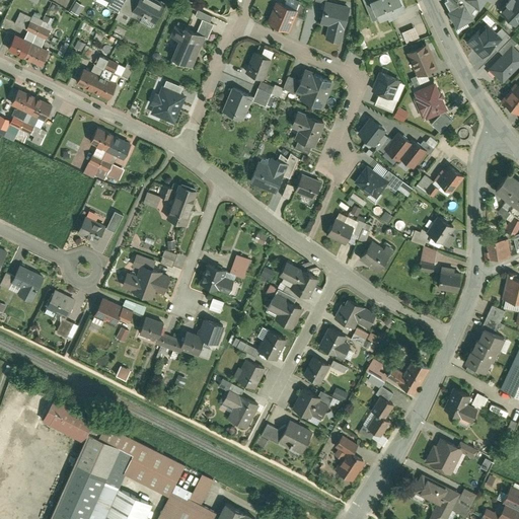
[(131,9),(135,0),(125,0),(123,4),(131,9)]
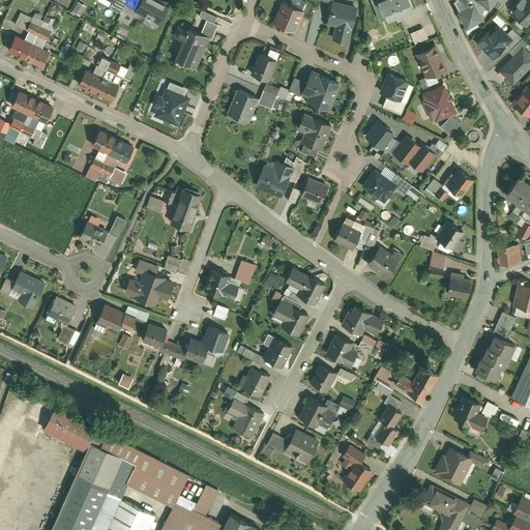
[(169,3),(163,0),(138,0),(134,9),(158,23),(169,3)]
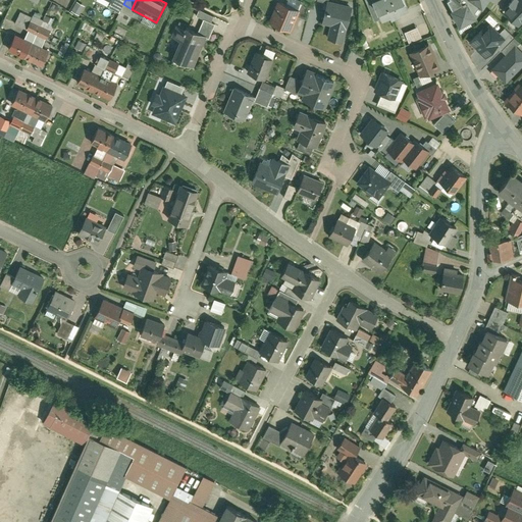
[(301,0),(288,0),(285,4),(298,10),(302,0),(301,0)]
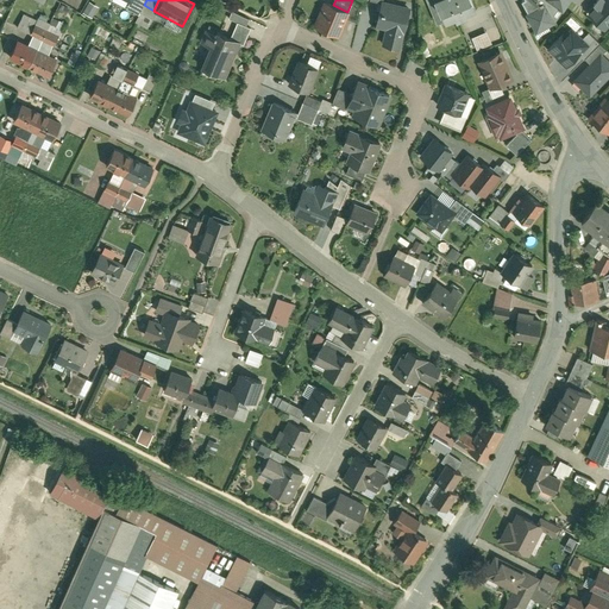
[(383,1),(382,0),(382,4),(376,26),(385,29),(382,45),(401,50),(412,7),(383,1)]
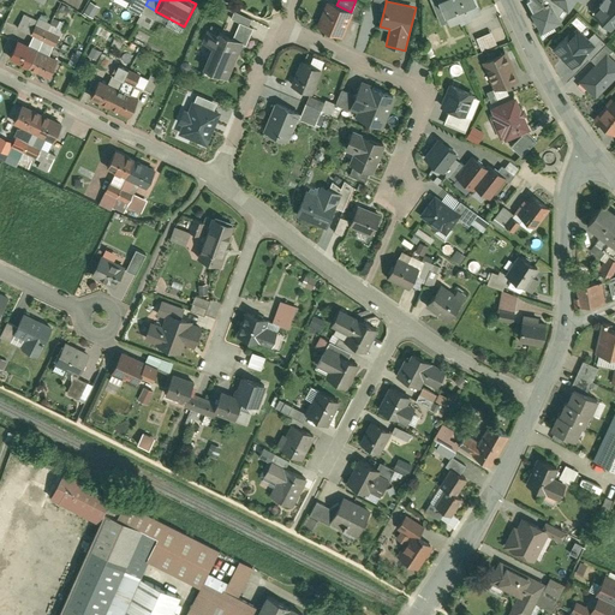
[(436,0),(440,7),(443,6),(451,22),(460,18),(461,22),(471,18),(470,15),(481,10),(478,1),(479,1),(478,0),(436,0)]
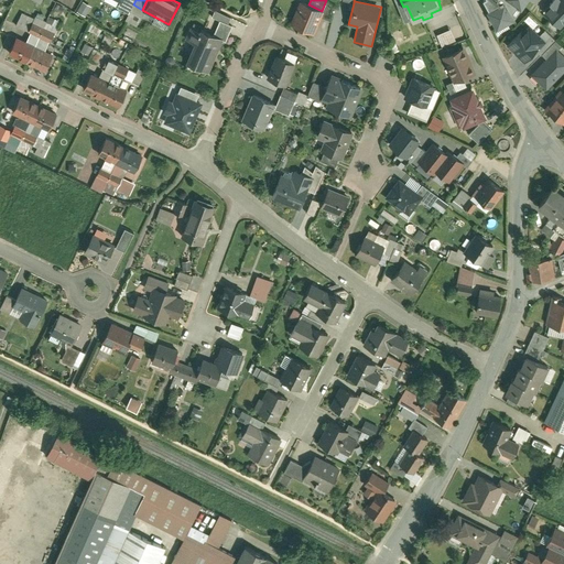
[(484,0),(483,1),(489,12),(487,12),(495,31),(514,22),(513,21),(521,10),(527,0),(484,0)]
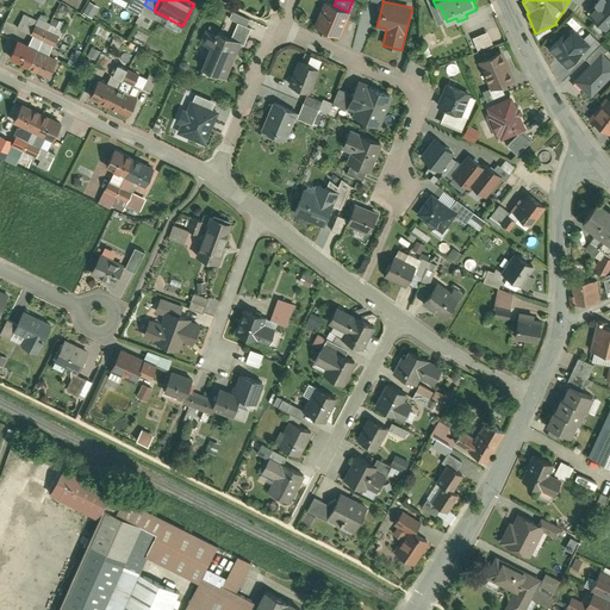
[(609,29),(609,0),(602,0),(589,16),(608,32),(609,29)]
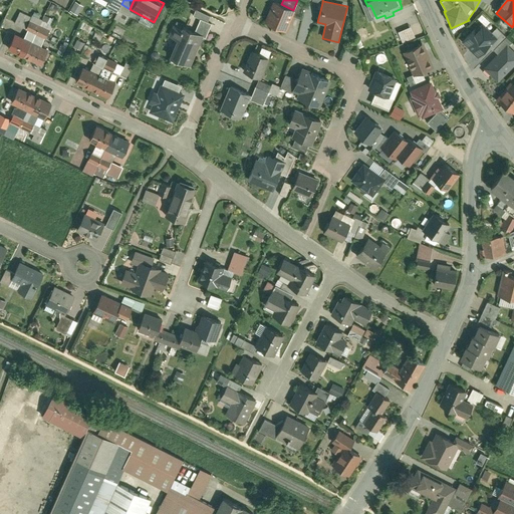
[(76,1),(70,10),(78,15),(84,6),(76,1)]
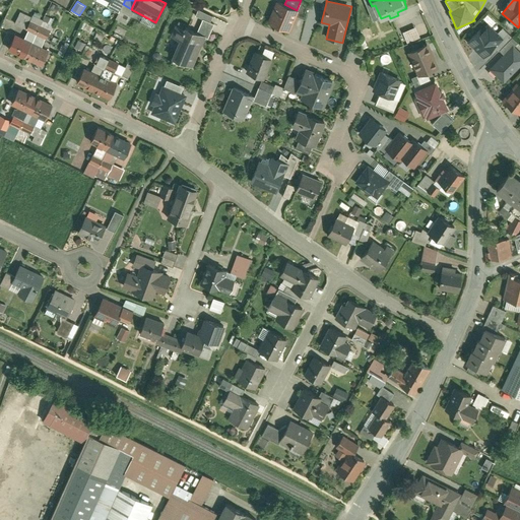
[(284,4),(277,1),(267,22),(290,33),(300,11),(297,10),(284,4)]
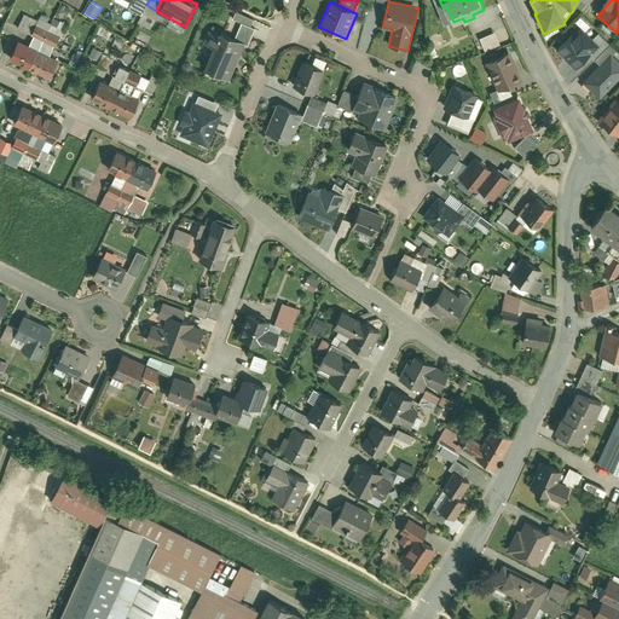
[(242,23),(250,27),(254,18),(233,11),(231,18),(235,19),(242,23)]
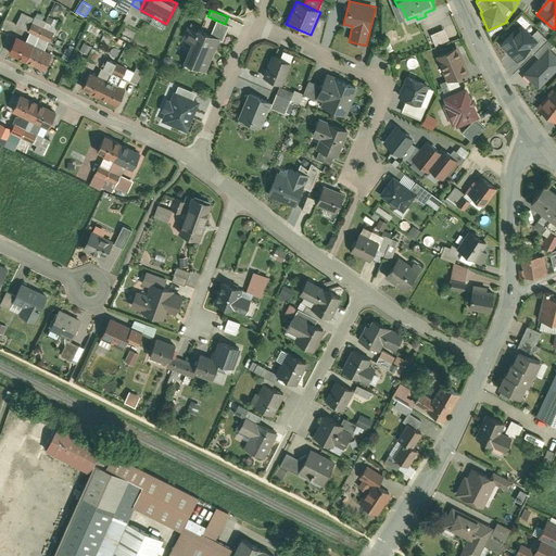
[(15,25),(28,32),(33,22),(35,19),(22,12),(15,25)]
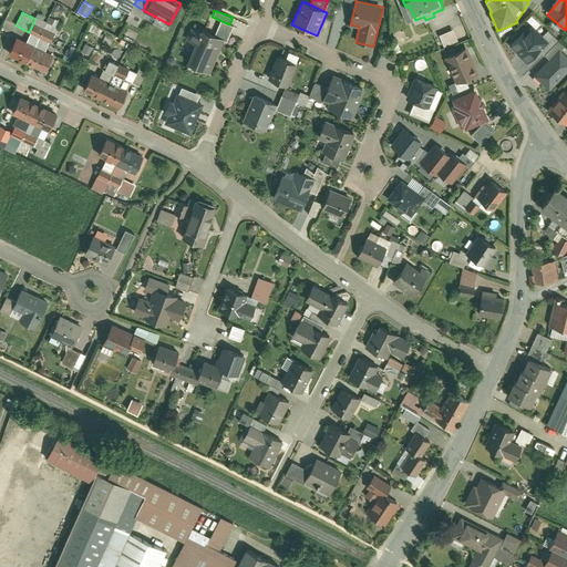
[(35,19),(33,22),(44,28),(48,22),(37,17),(35,19)]
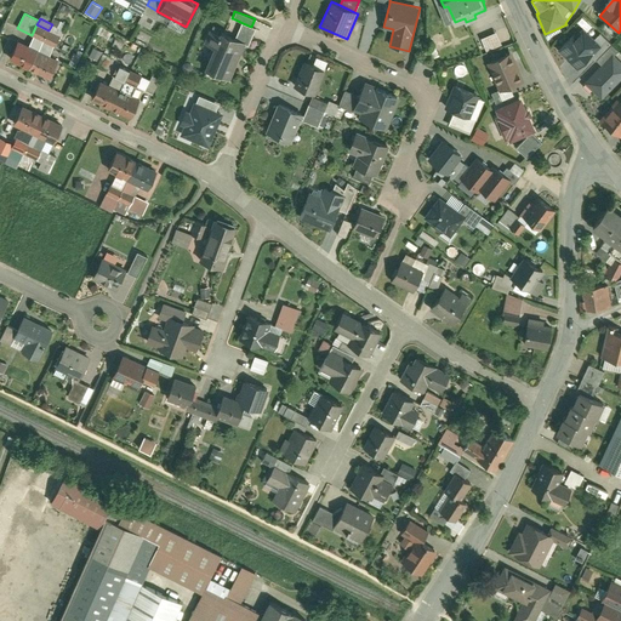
[(238,32),(243,23),(235,20),(232,29),(238,32)]
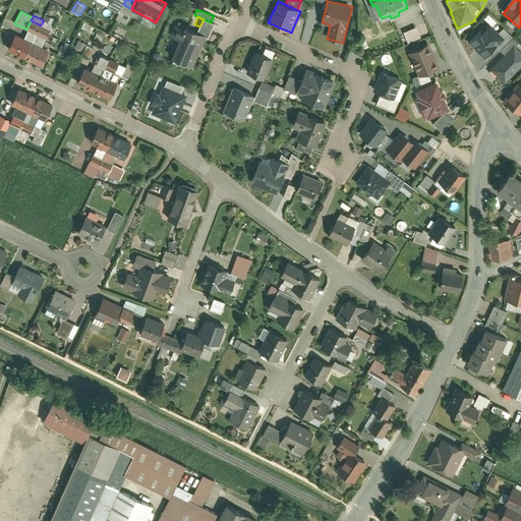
[(199,26),(198,31),(204,34),(210,36),(215,23),(211,22),(204,19),(199,26)]
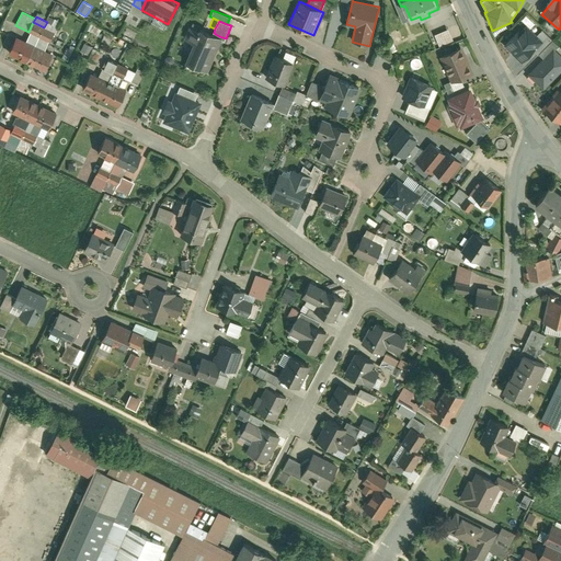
[(33,22),(29,32),(39,36),(49,42),(54,32),(44,27),(33,22)]
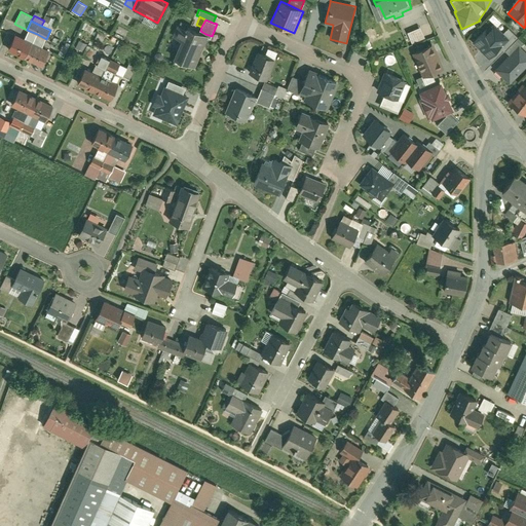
[(200,31),(187,26),(186,29),(178,25),(173,36),(175,37),(182,40),(177,50),(173,61),(191,68),(205,34),(200,31)]
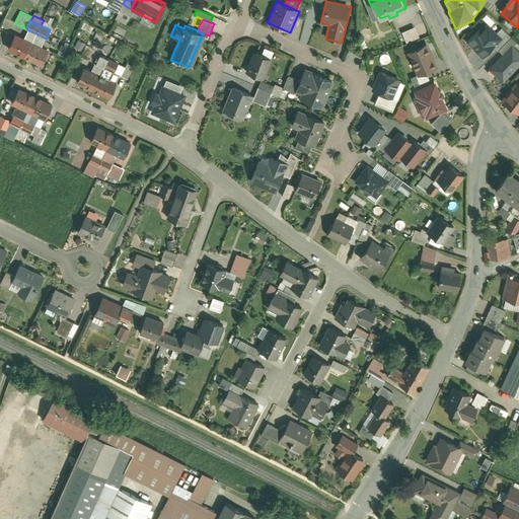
[(415,26),(401,32),(406,44),(420,38),(415,26)]
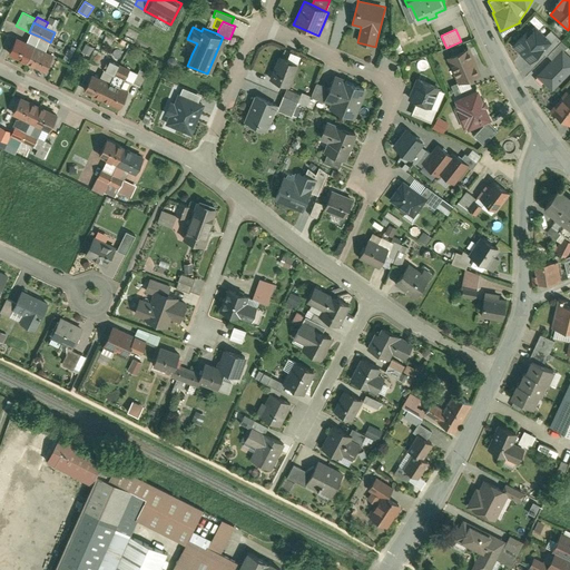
[(530,29),(512,46),(521,56),(529,65),(548,47),(541,40),(530,29)]
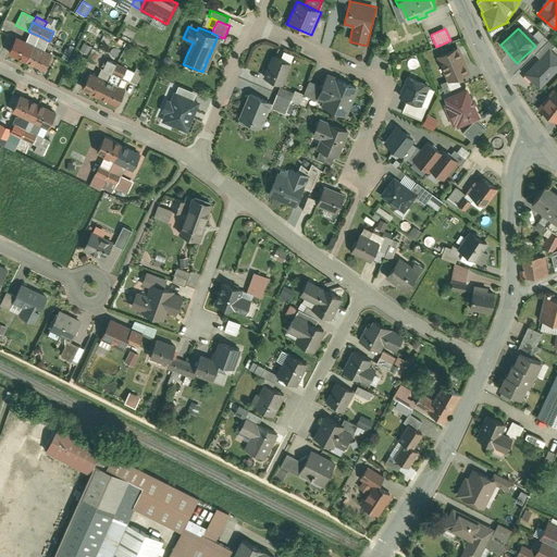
[(49,41),(39,36),(35,46),(46,50),(49,41)]
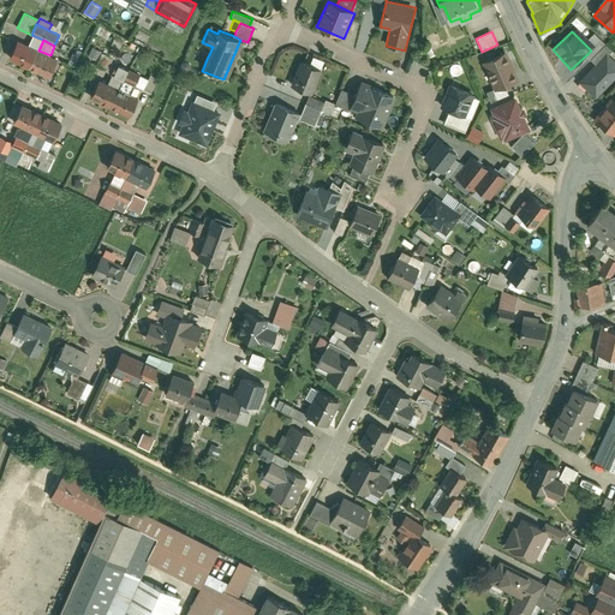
[(39,51),(19,41),(11,59),(49,78),(59,59),(51,55),(39,51)]
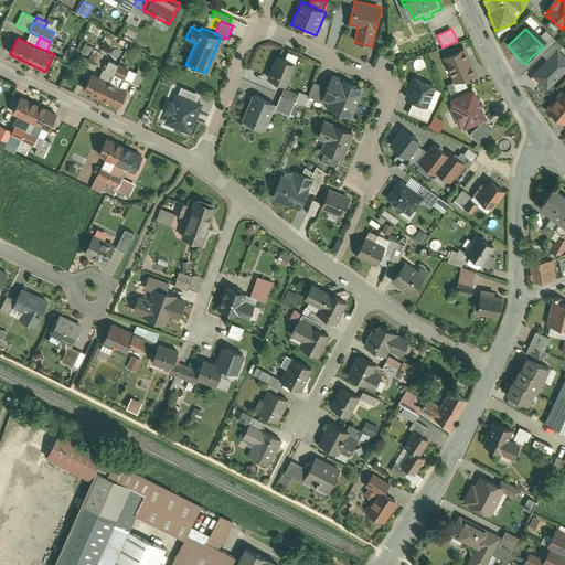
[(190,54),(195,43),(188,40),(183,51),(190,54)]
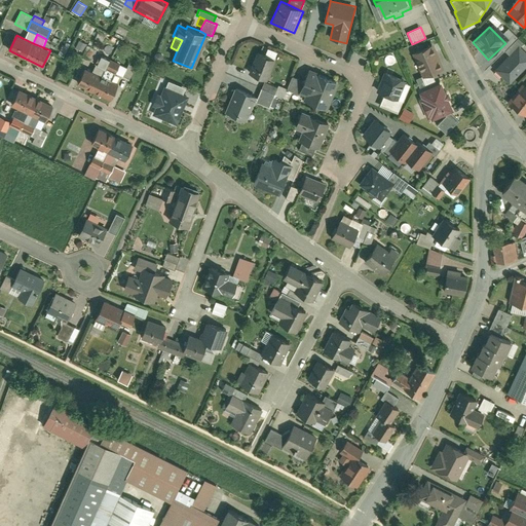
[(372,47),(368,38),(360,42),(365,51),(372,47)]
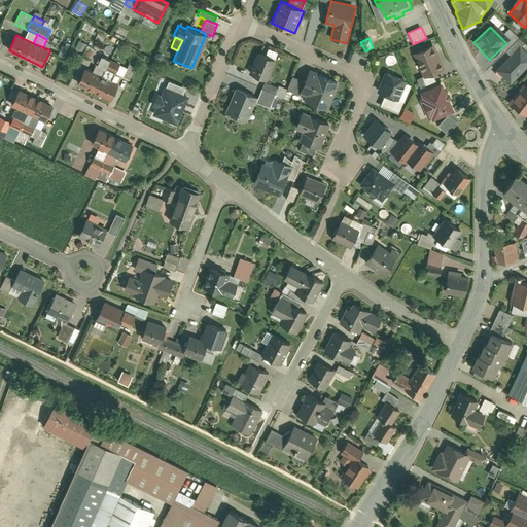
[(434,44),(414,54),(424,78),(433,74),(446,69),(434,44)]
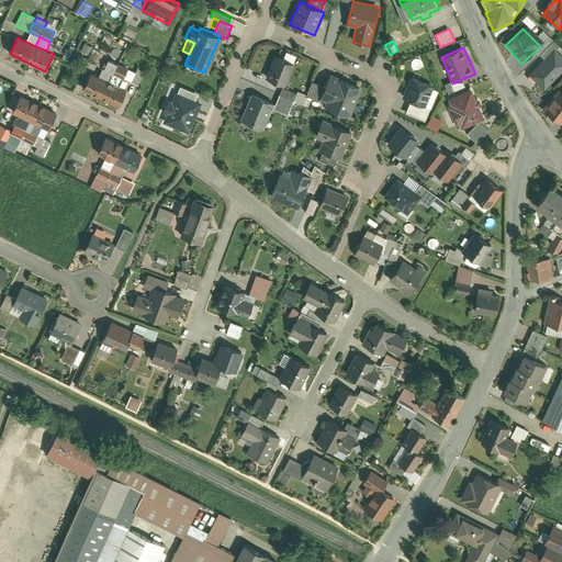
[(89,62),(102,67),(107,58),(108,56),(94,49),(89,62)]
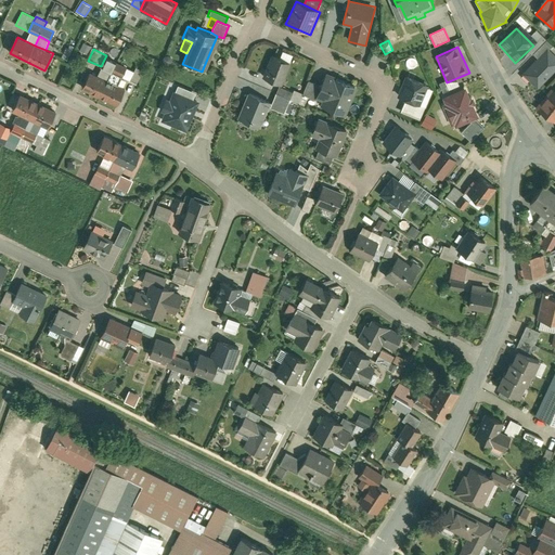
[(554,55),(549,51),(547,49),(523,75),(531,82),(539,90),(554,72),(554,55)]
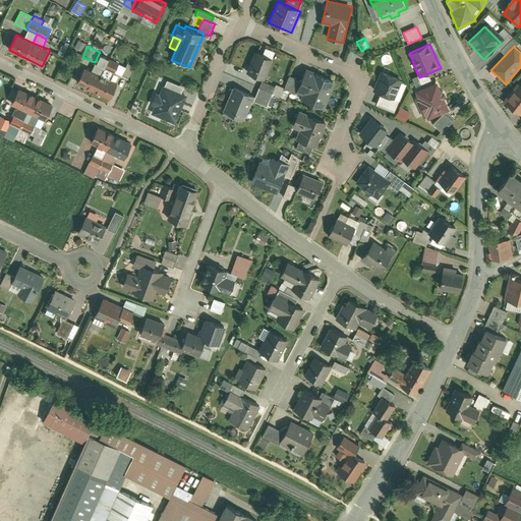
[(266,48),(263,55),(273,59),(276,52),(266,48)]
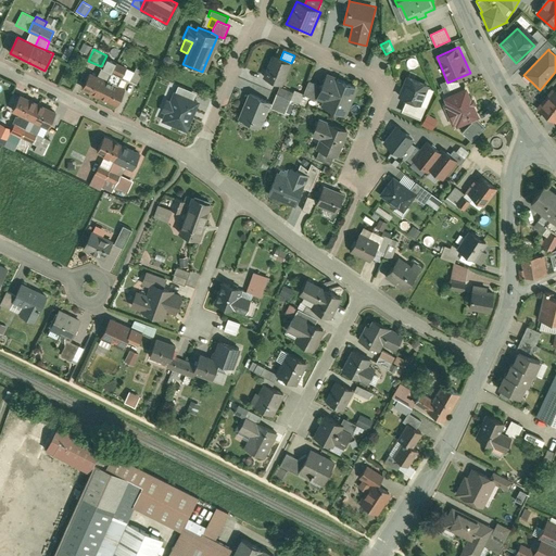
[(273,54),(263,76),(281,85),(291,63),(280,59),(273,54)]
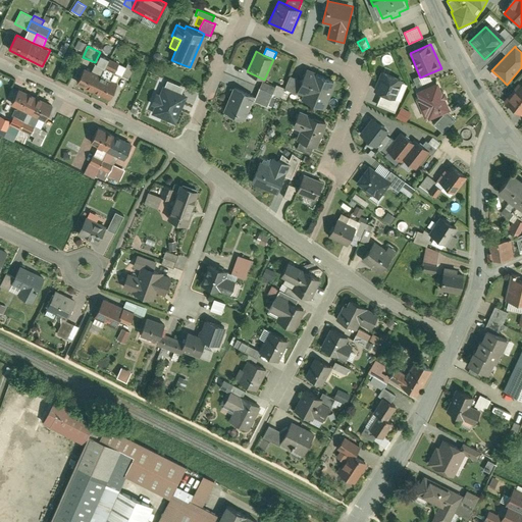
[(99,54),(95,62),(97,63),(105,67),(114,71),(118,63),(99,54)]
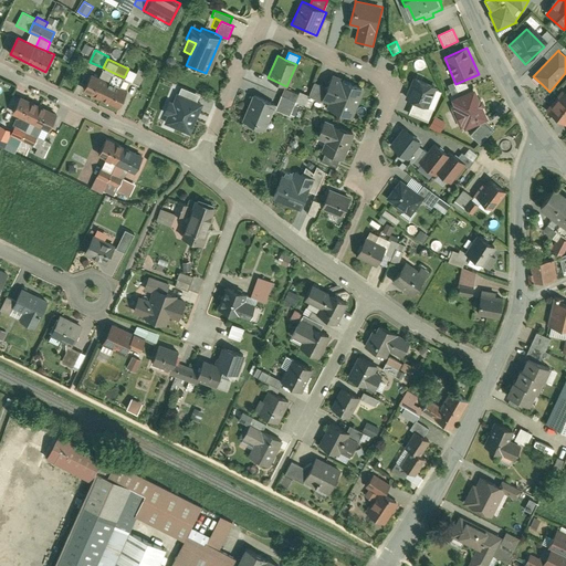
[(111,82),(114,73),(105,69),(101,77),(111,82)]
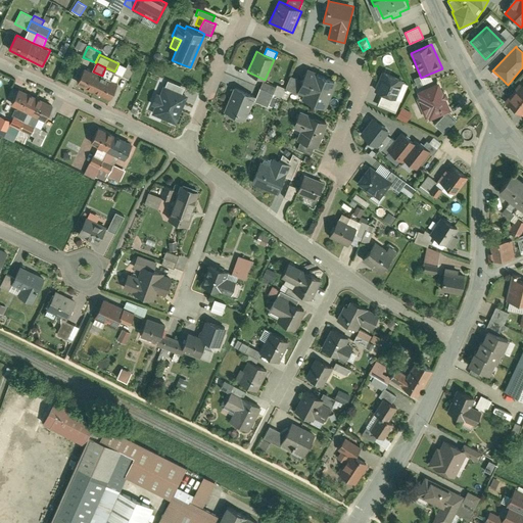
[(119,63),(114,72),(115,72),(123,76),(127,66),(119,63)]
